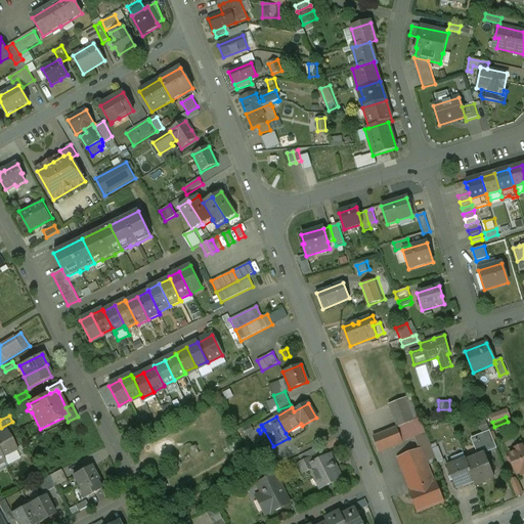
[(420,419),(396,428),(402,442),(425,433),(420,419)]
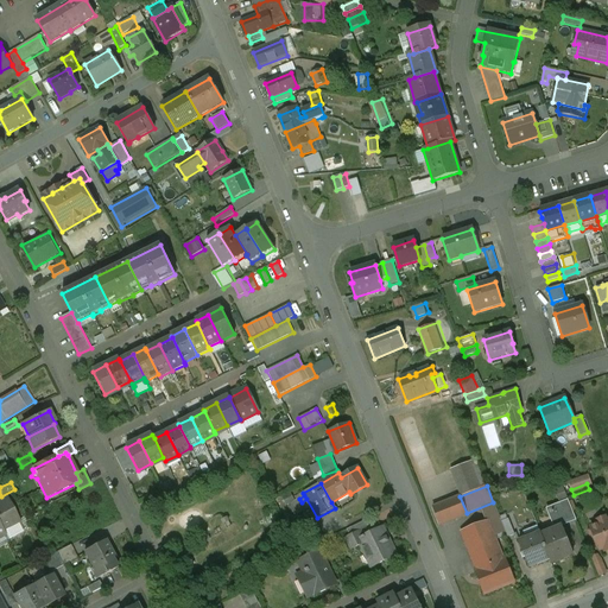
[(460,496),(432,507),(439,525),(467,514),(467,513),(460,496)]
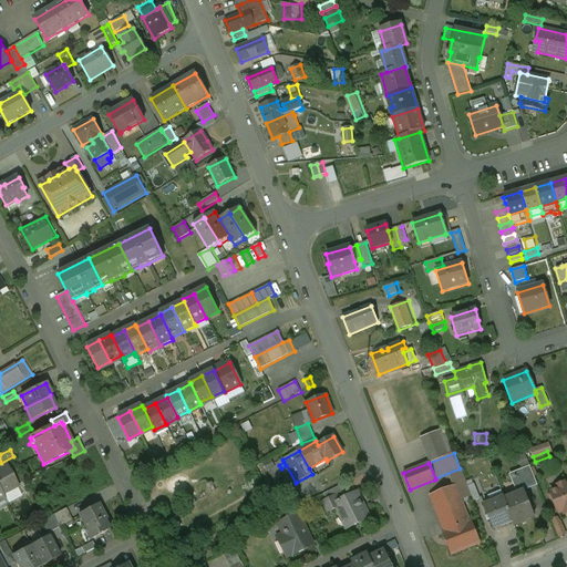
[(18,487),(6,464),(0,466),(0,490),(3,496),(3,495),(17,488),(18,487)]
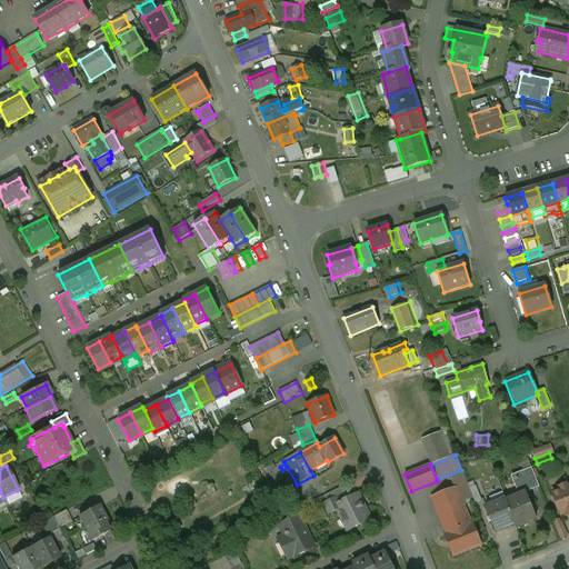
[(280,467),(270,472),(276,482),(286,477),(282,470),(280,467)]
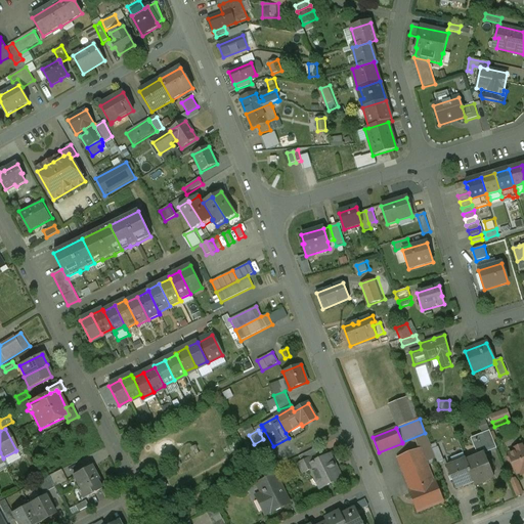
[(489,431),(476,436),(483,454),(484,454),(496,449),(489,431)]
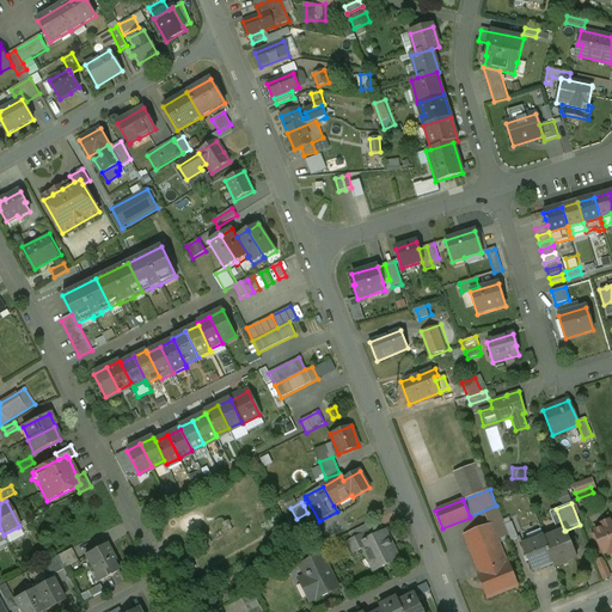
[(611,524),(610,525),(609,521),(603,525),(604,527),(594,531),(595,534),(592,536),(593,538),(598,540),(600,546),(600,548),(601,551),(603,552),(604,554),(611,550),(611,551),(611,524)]
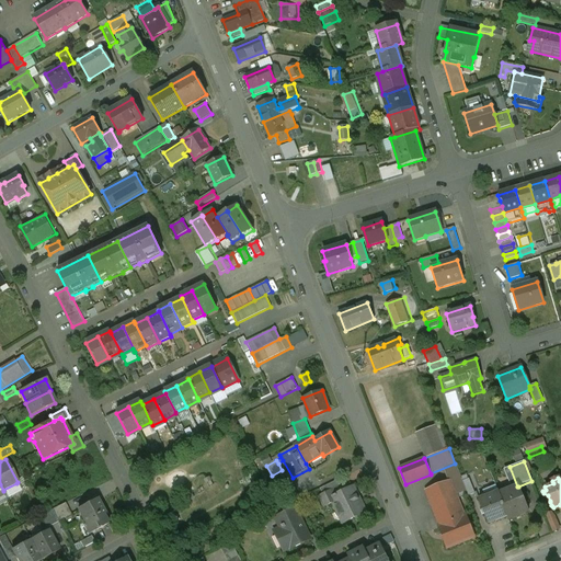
[(474,493),(469,479),(462,482),(468,496),(474,493)]
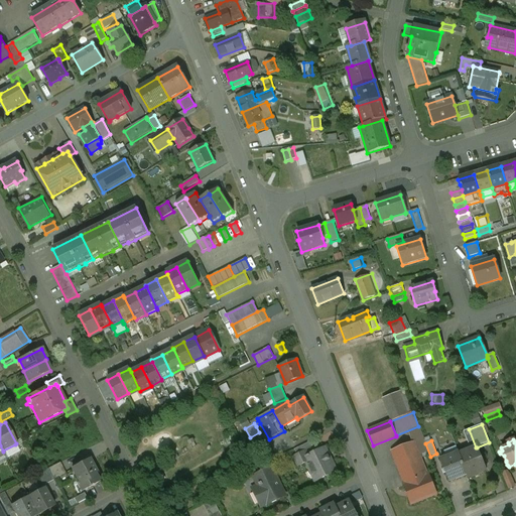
[(310,441),(298,447),(304,459),(315,453),(310,441)]
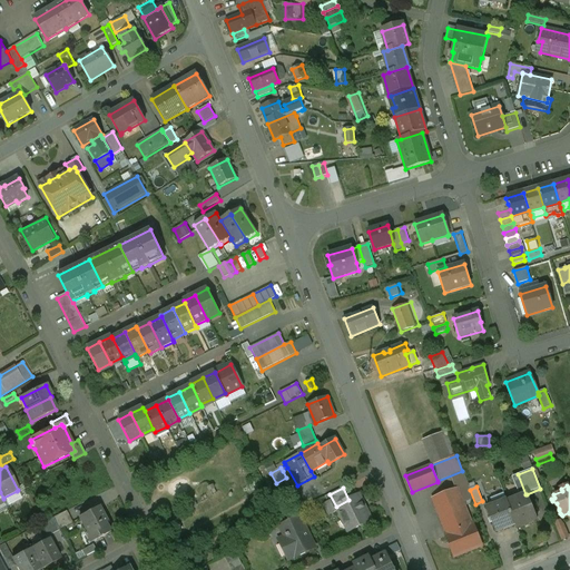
[(458,489),(432,499),(446,536),(472,526),(458,489)]
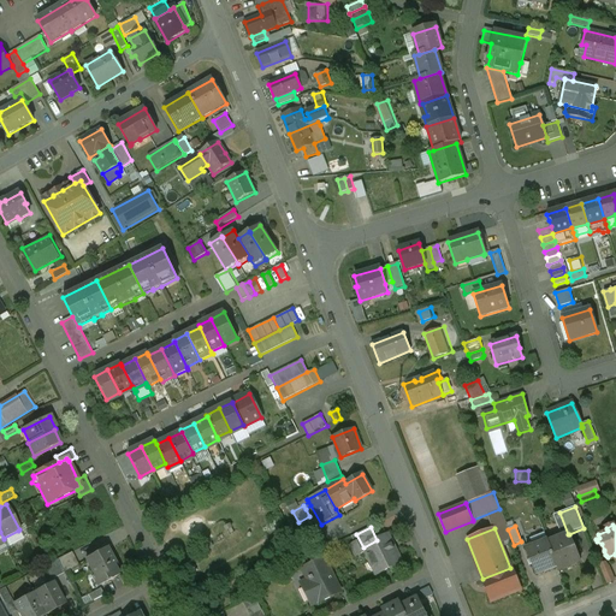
[(18,531),(4,538),(5,542),(9,548),(23,539),(18,531)]
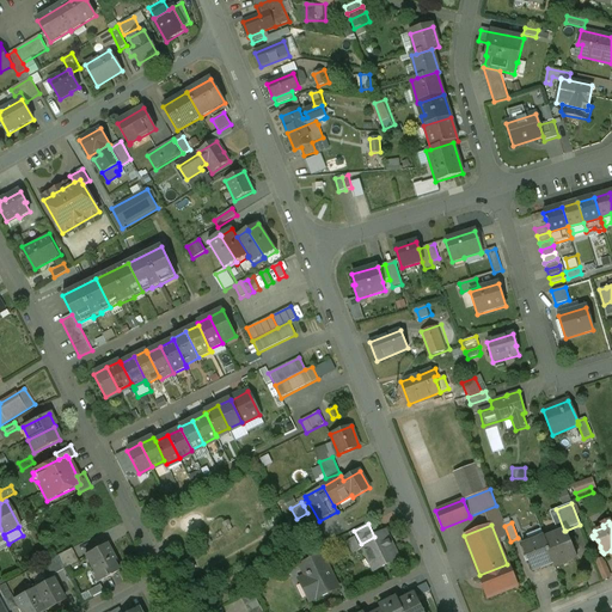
[(361,544),(354,531),(349,533),(353,540),(348,543),(352,550),(353,550),(354,552),(363,549),(361,544)]
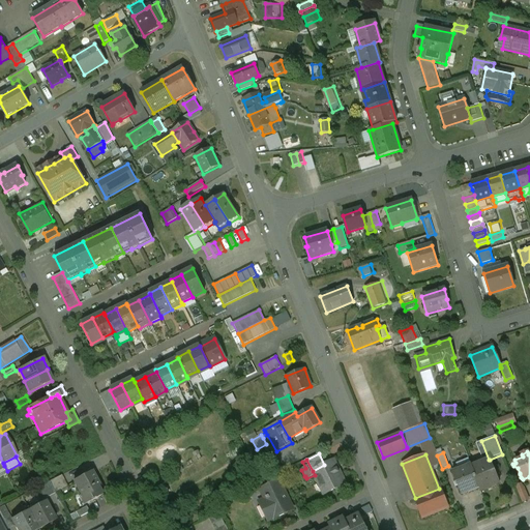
[(324,465),(313,471),(315,475),(324,495),(346,484),(333,460),(324,465)]
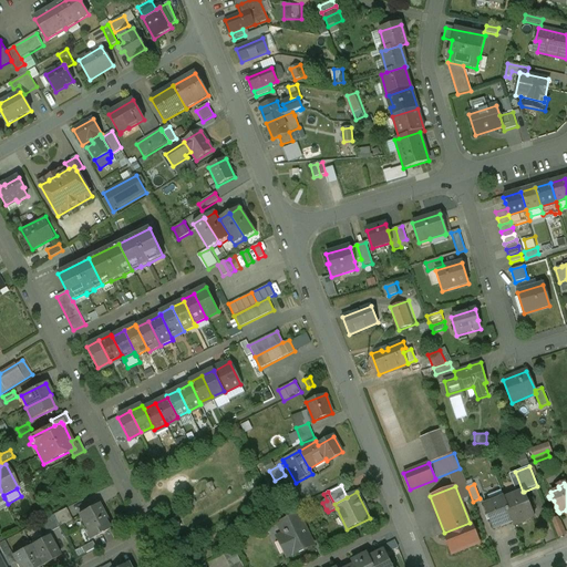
[(504,500),(513,521),(513,522),(514,525),(534,517),(532,509),(533,509),(529,501),(527,502),(524,492),(523,492),(504,500)]
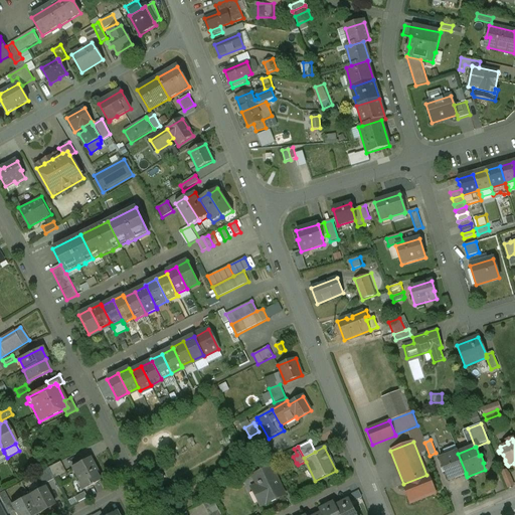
[(458,452),(440,460),(448,481),(466,474),(466,473),(458,454),(458,452)]
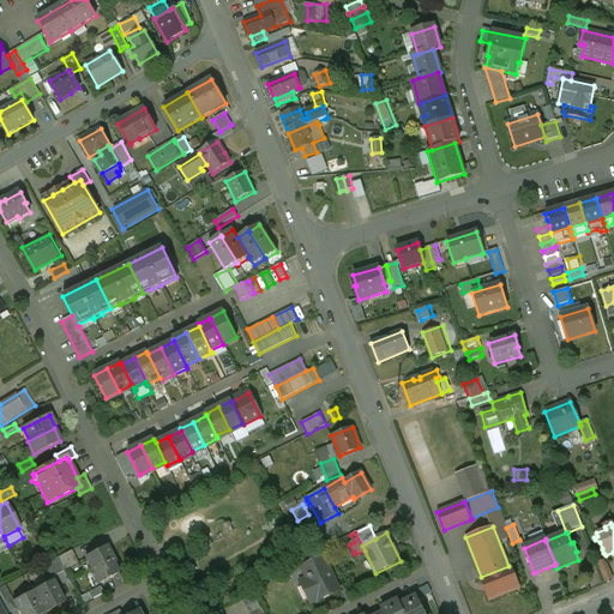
[(106,548),(85,559),(100,584),(120,573),(106,548)]
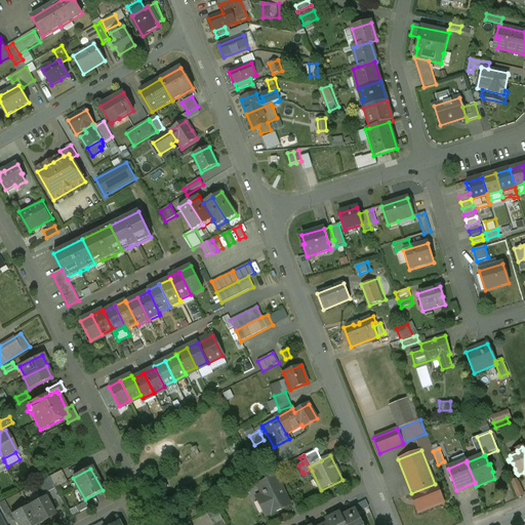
[(61,471),(49,477),(55,488),(67,482),(61,471)]
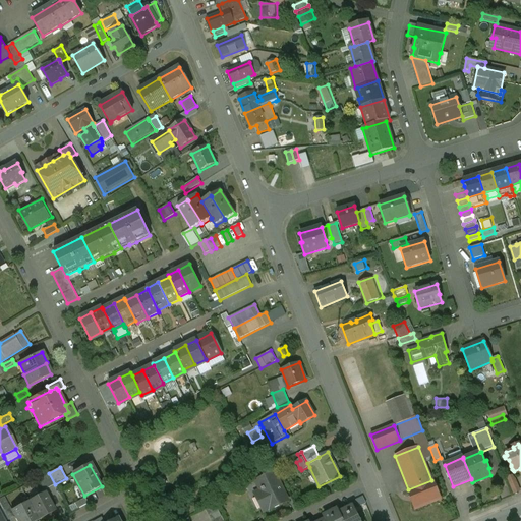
[(49,473),(38,479),(44,490),(55,484),(49,473)]
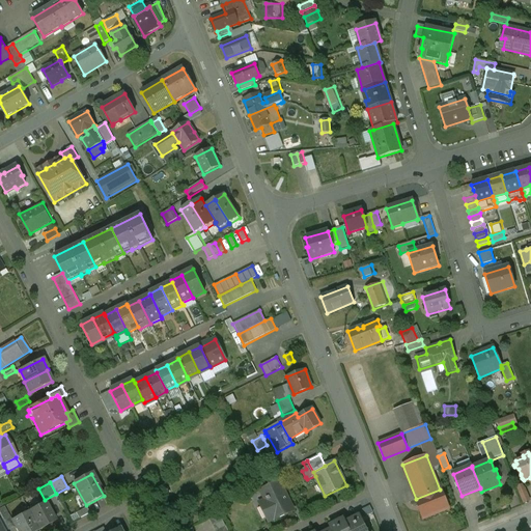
[(275,484),(261,491),(267,501),(260,504),(269,522),(275,519),(276,520),(294,510),(283,491),(279,493),(275,484)]
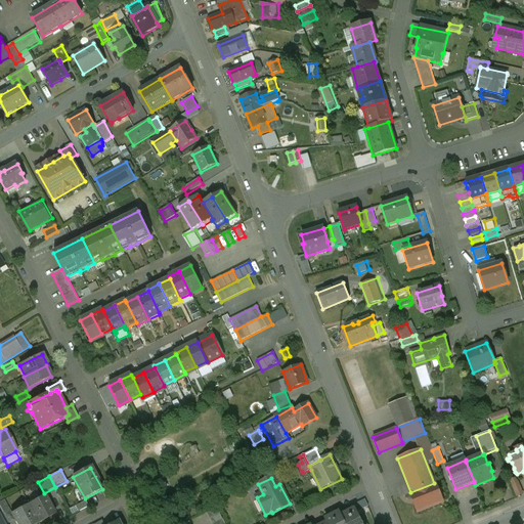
[(410,492),(418,512),(442,501),(435,483),(434,483),(410,492)]
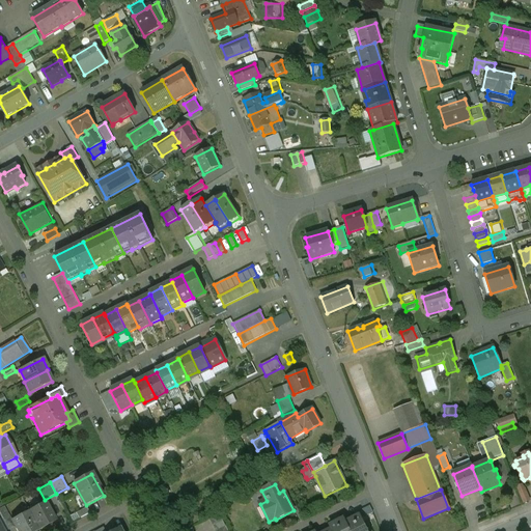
[(46,503),(28,512),(38,530),(56,522),(46,503)]
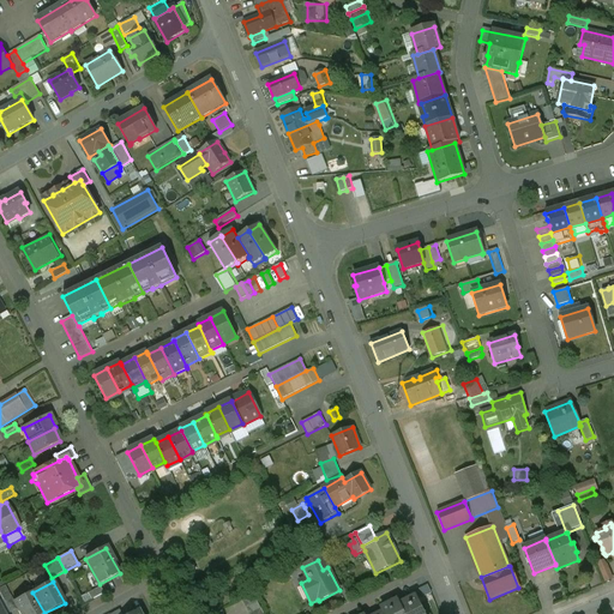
[(11,600),(5,587),(0,588),(0,594),(2,600),(5,603),(11,600)]
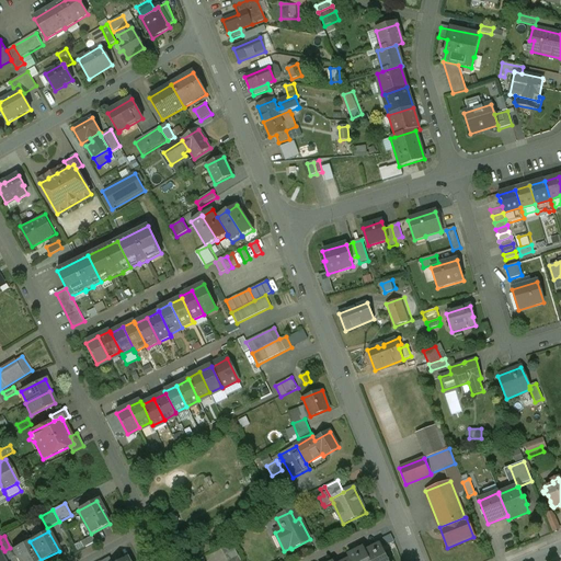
[(92,537),(81,542),(84,548),(95,542),(92,537)]
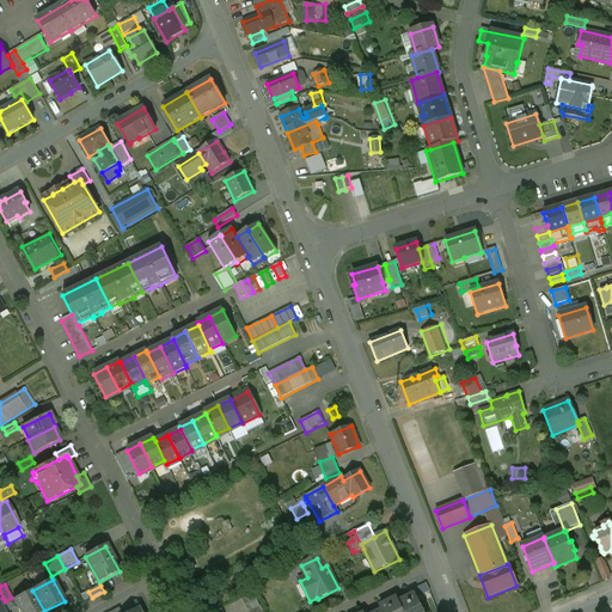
[(246,586),(237,591),(242,599),(251,594),(246,586)]
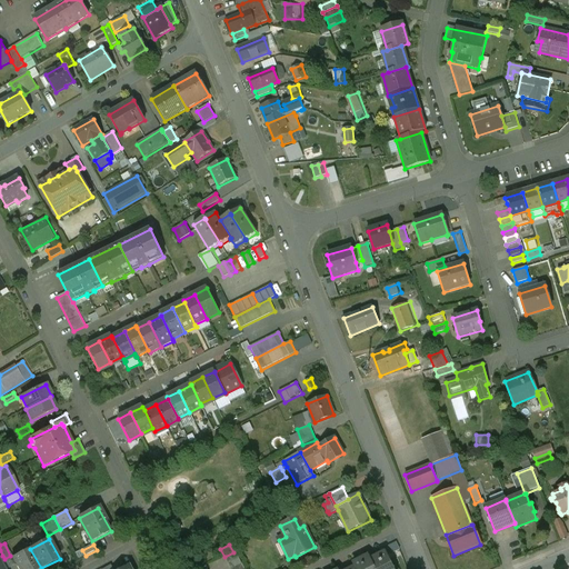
[(30,549),(12,558),(18,568),(41,568),(30,549)]
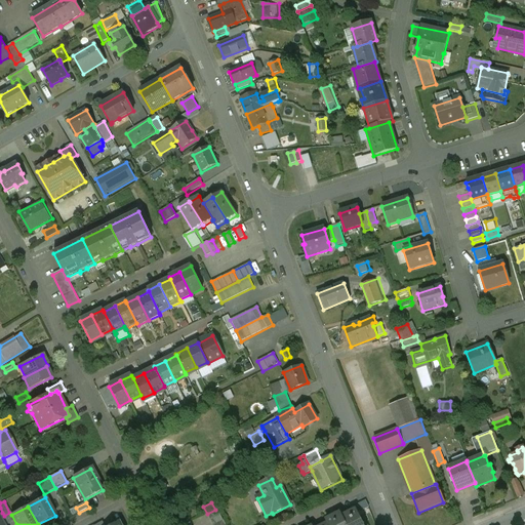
[(215,510),(207,514),(210,520),(220,515),(217,509),(215,510)]
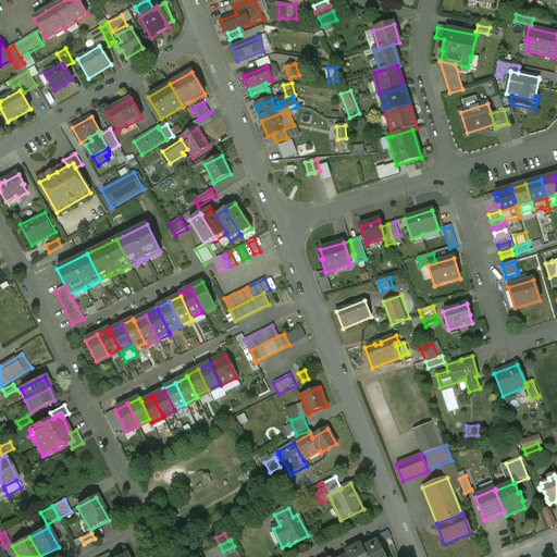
[(385,556),(378,542),(362,548),(367,556),(385,556)]
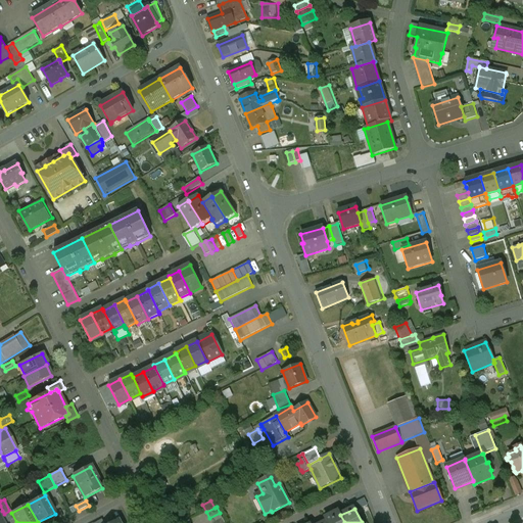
[(338,511),(325,518),(327,522),(344,522),(340,515),(338,511)]
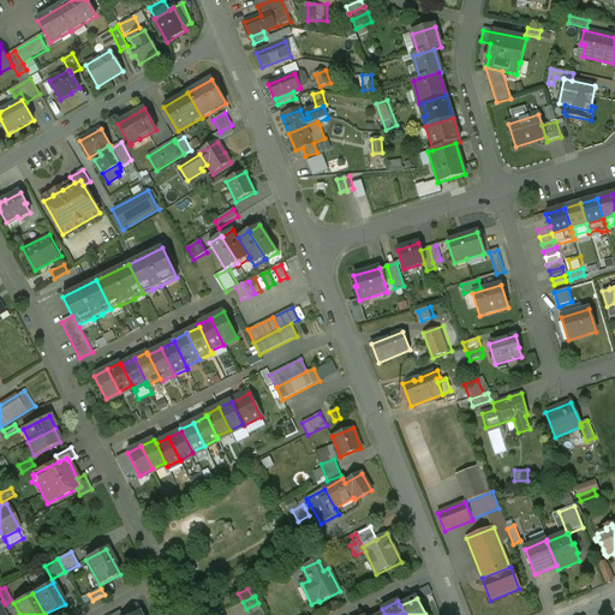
[(258,603),(246,609),(249,614),(251,614),(262,610),(258,603)]
